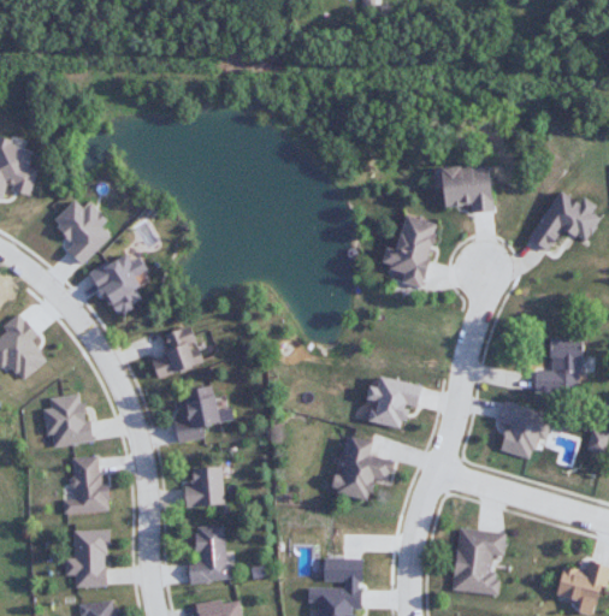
[(494,213),(491,167),(439,170),(441,208),(472,206),(472,214),(494,213)]
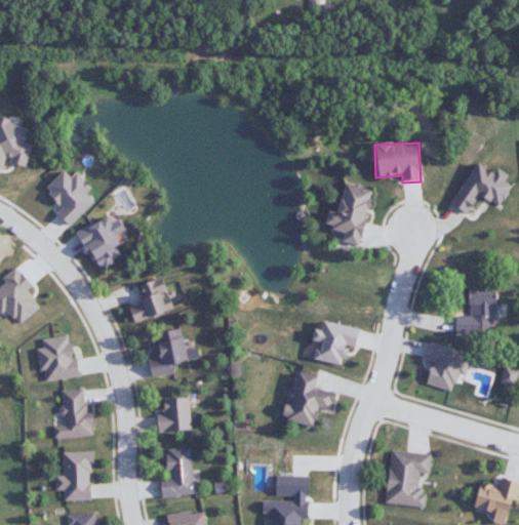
[(501,208),(515,184),(477,162),(451,206),(469,215),(480,196),(501,208)]
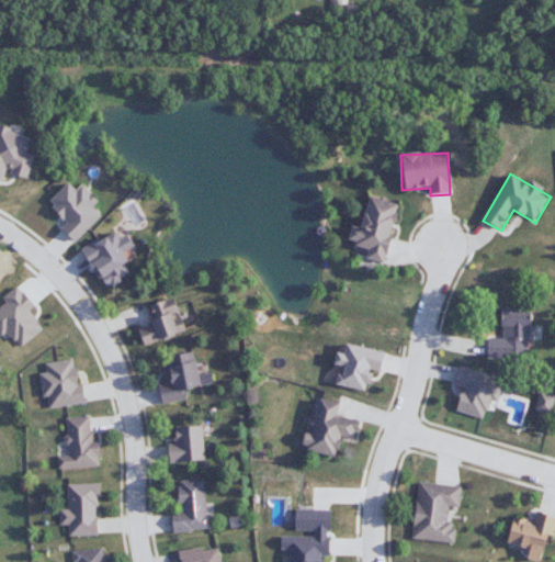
[(385,263),(397,204),(367,198),(361,229),(351,227),(348,244),(369,248),(366,260),(385,263)]
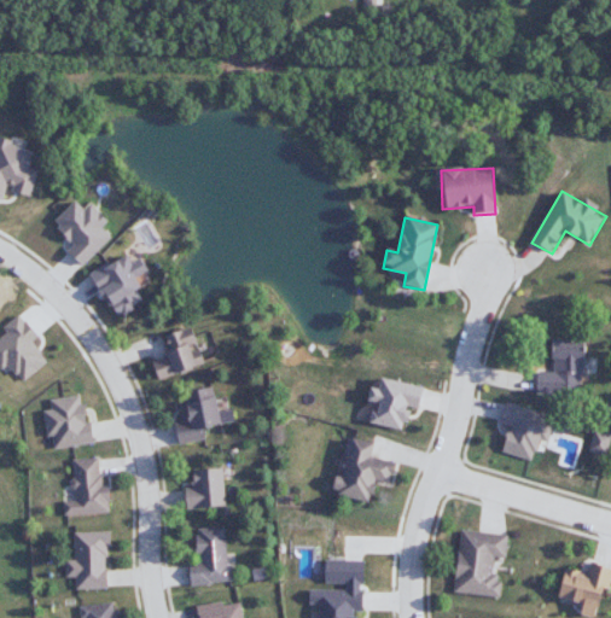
[(203,367),(191,330),(167,337),(173,356),(151,363),(157,382),(203,367)]
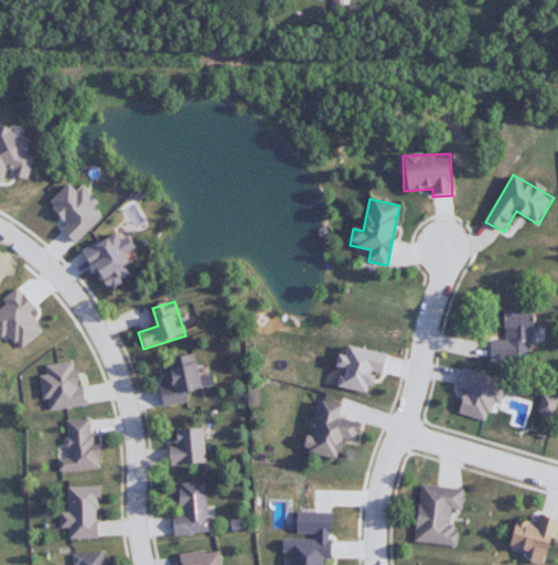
[(535,310),(505,309),(505,340),(492,340),(492,360),(535,360),(535,310)]
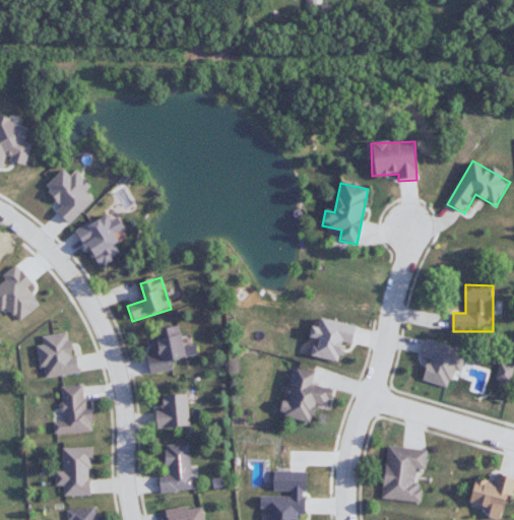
[(312,355),(340,362),(345,342),(355,344),(359,326),(320,317),(318,327),(311,326),(309,337),(316,338),(312,355)]
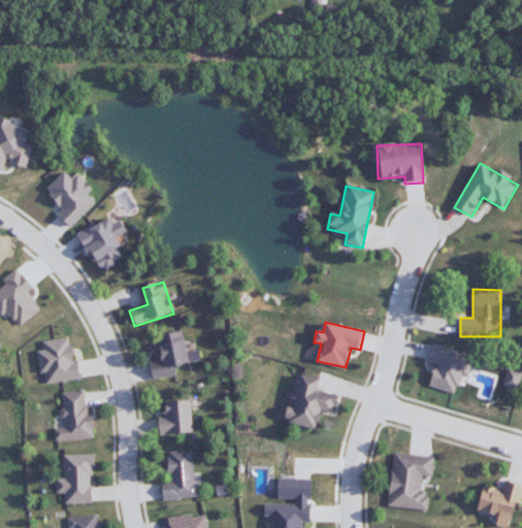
[(188,362),(182,331),(156,335),(161,361),(151,363),(154,381),(175,376),(173,364),(188,362)]
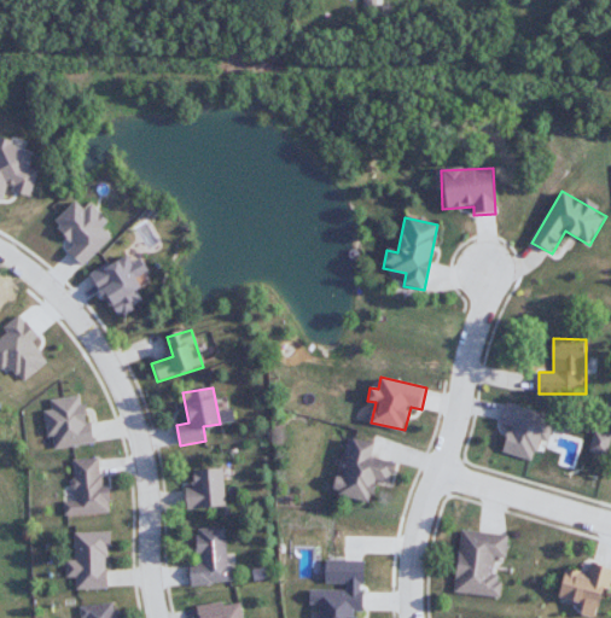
[(370,501),(374,481),(393,484),(396,464),(371,458),(374,443),(349,438),(337,495),(370,501)]
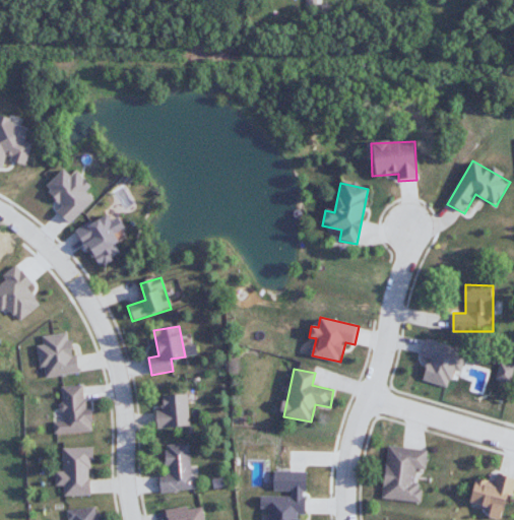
[(56,434),(91,432),(89,385),(63,387),(65,421),(56,421),(56,434)]
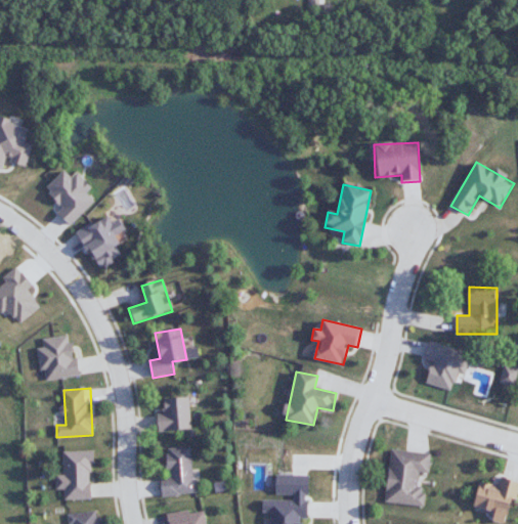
[(191,430),(191,397),(161,397),(161,431),(191,430)]
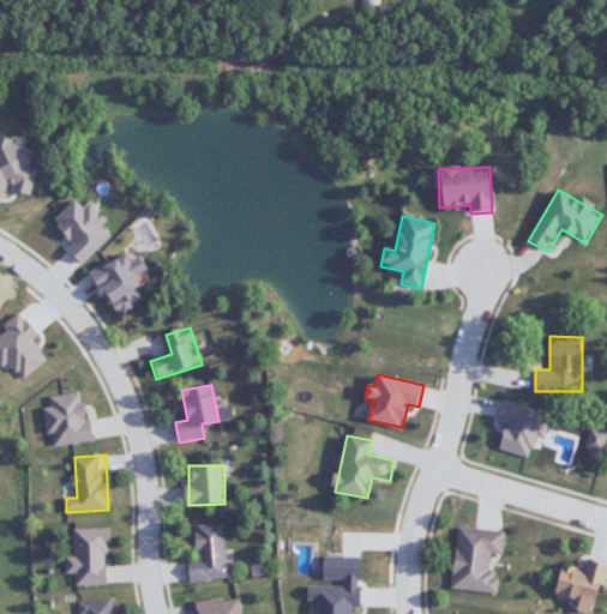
[(190,560),(191,581),(230,579),(229,524),(199,524),(199,560),(190,560)]
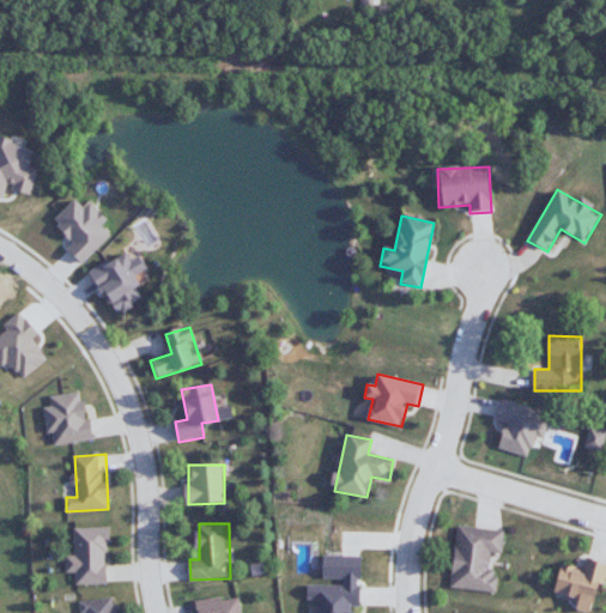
[(504,530),(458,526),(452,587),(498,592),(500,569),(490,568),(492,554),(502,556),(504,530)]
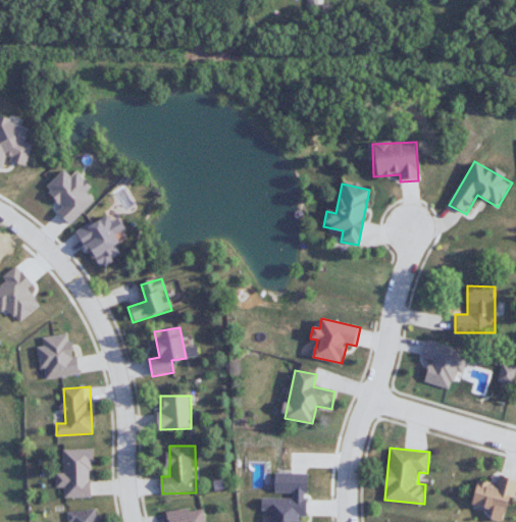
[(64,449),(65,473),(58,473),(58,486),(65,486),(65,497),(93,497),(92,449),(64,449)]
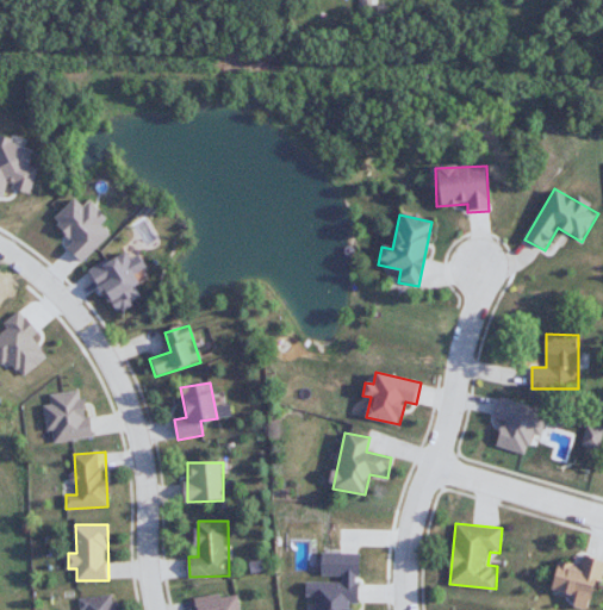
[(589,609),(592,609),(602,574),(602,560),(588,555),(584,568),(555,561),(548,587),(574,595),(571,605),(589,609)]
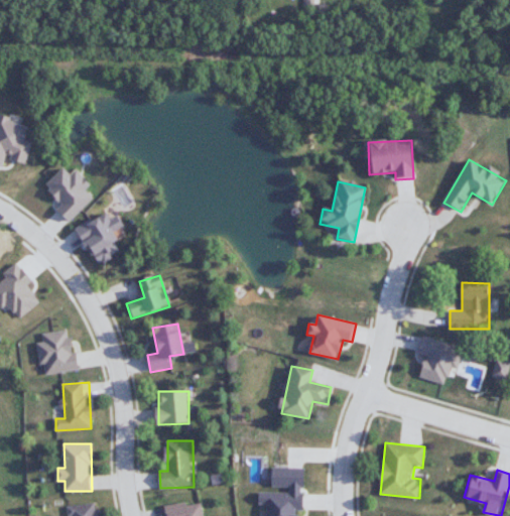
[(267,503),(266,515),(297,515),(298,510),(304,510),(305,493),(260,491),(260,503),(267,503)]
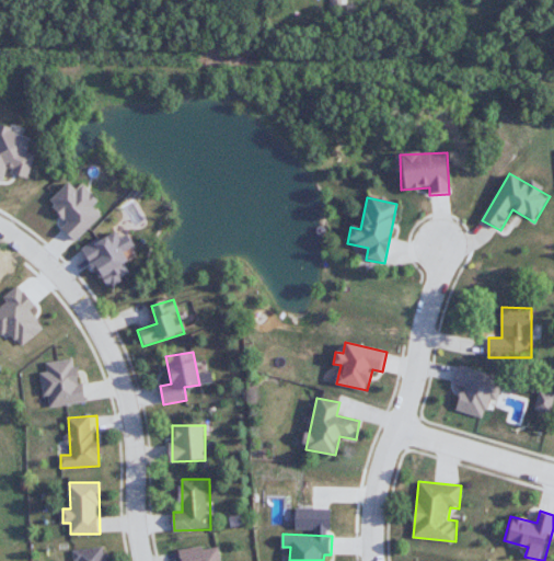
[(221,560),(220,544),(180,550),(181,560),(221,560)]
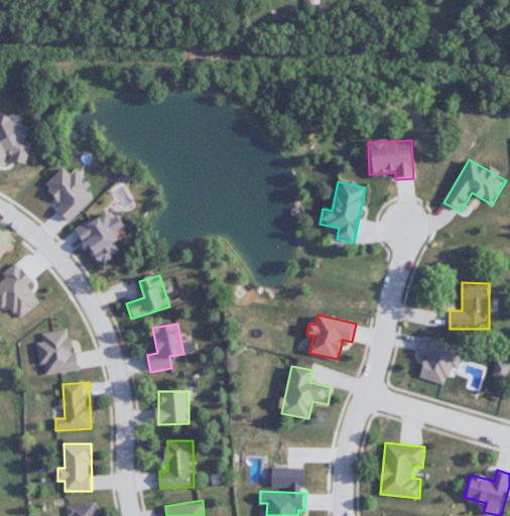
[(71,505),(71,515),(98,515),(97,502),(71,505)]
